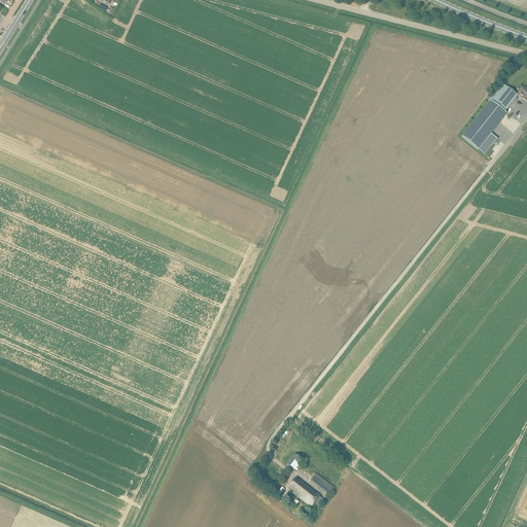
[(461,138),(485,154),(497,139),(491,134),(506,113),(504,112),(513,102),(512,102),(517,96),(502,83),(489,100),(491,101),(461,138)]
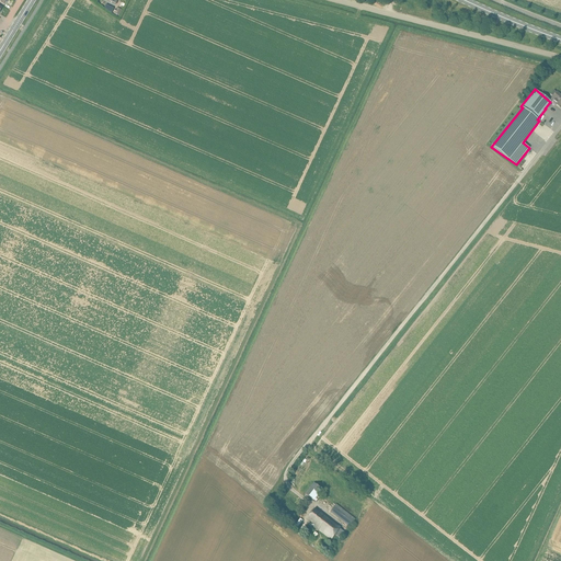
[(560,105),(560,95),(557,92),(550,101),(559,107),(560,105)]
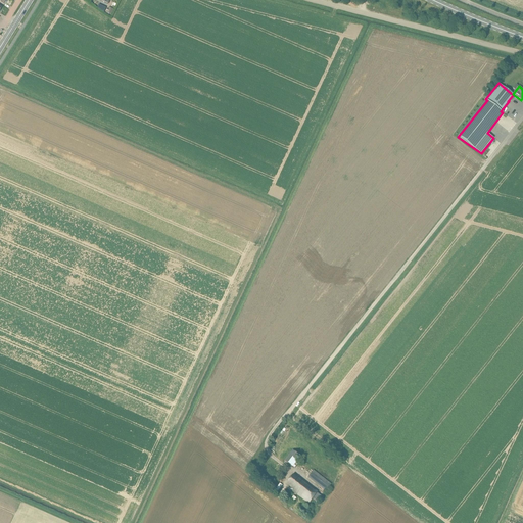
[(292,450),(284,461),(292,467),(300,457),(292,450)]
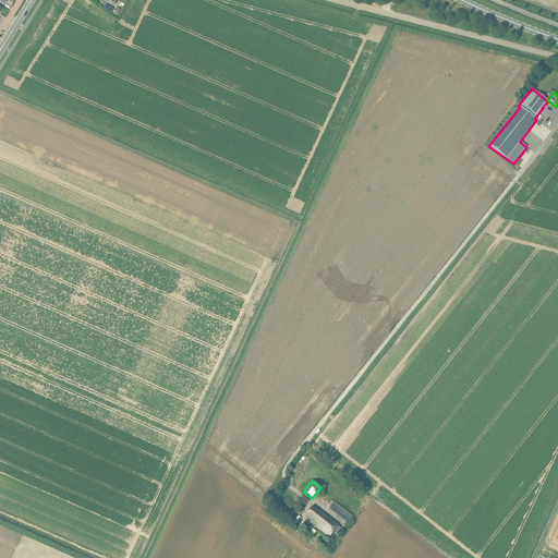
[(329,510),(348,524),(353,518),(335,502),(329,510)]
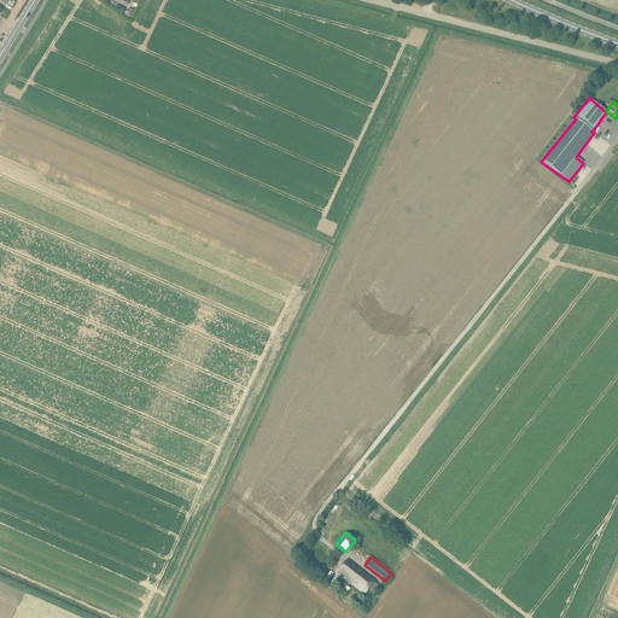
[(362,594),(365,595),(369,589),(375,593),(380,587),(351,565),(347,561),(338,572),(347,578),(345,579),(350,584),(362,594)]
